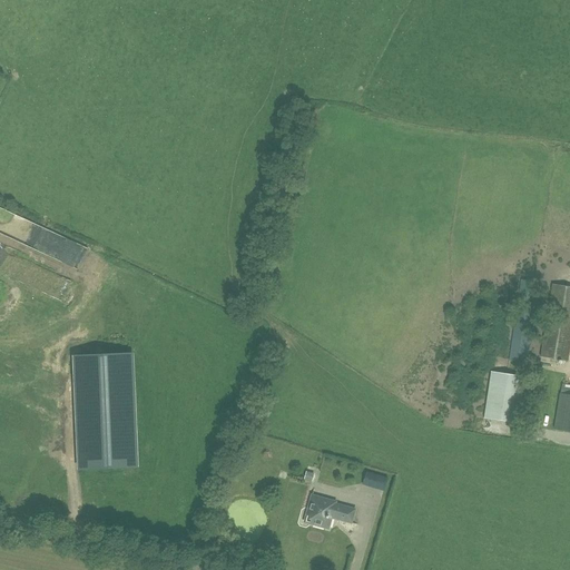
[(509,360),(526,362),(538,283),(521,279),(509,360)]
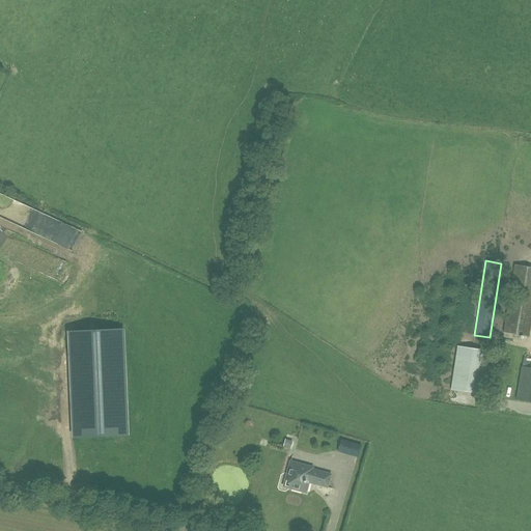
[(530,317),(530,268),(514,266),(503,332),(528,336),(530,317)]
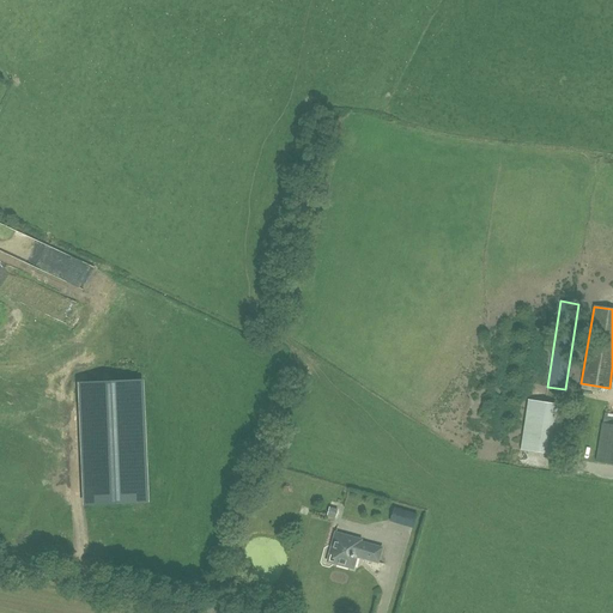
[(556,455),(563,405),(527,399),(520,449),(556,455)]
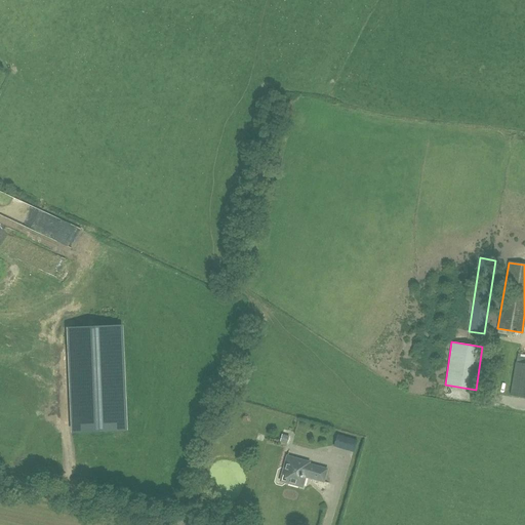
[(510,391),(524,391),(524,348),(516,349),(516,357),(511,357),(510,391)]
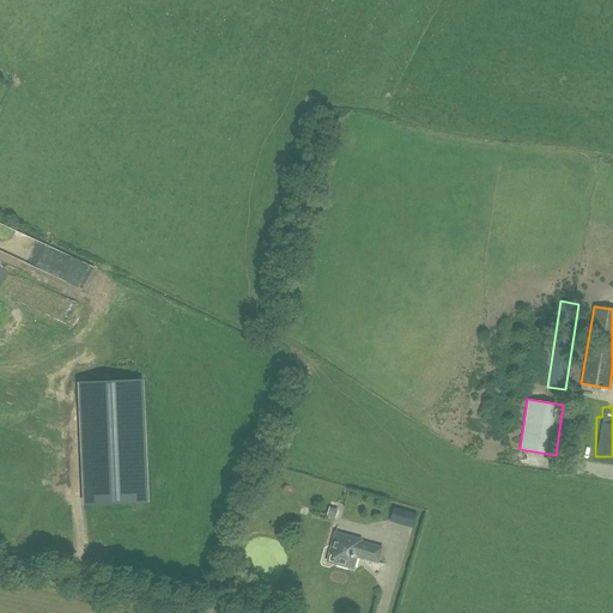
[(394,508),(390,520),(413,527),(417,515),(394,508)]
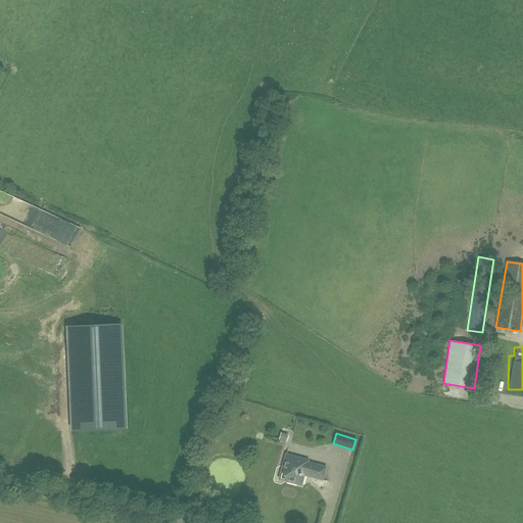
[(287,472),(284,481),(301,485),(304,475),(323,480),(326,468),(307,463),(308,461),(286,455),(283,467),(285,471),(287,472)]
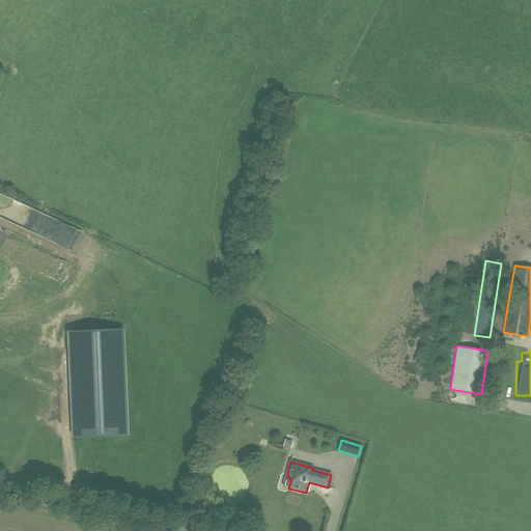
[(172,516),(170,523),(180,526),(183,520),(172,516)]
